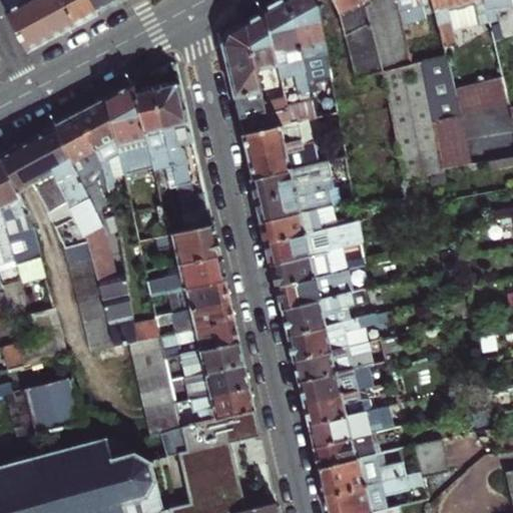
[(3,0),(6,10),(28,50),(76,24),(63,0),(3,0)]
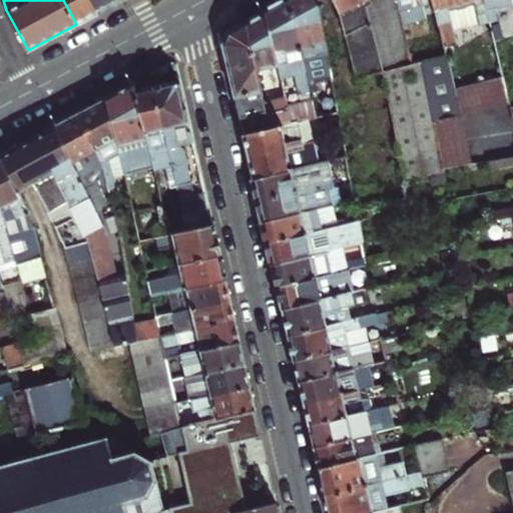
[(63,0),(76,24),(99,12),(92,0),(63,0)]
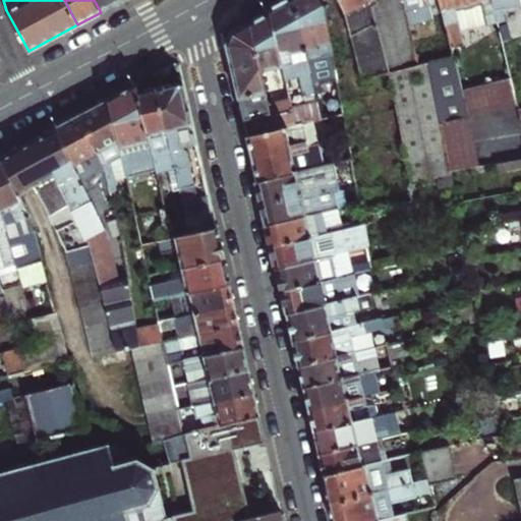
[(94,0),(101,12),(121,0),(94,0)]
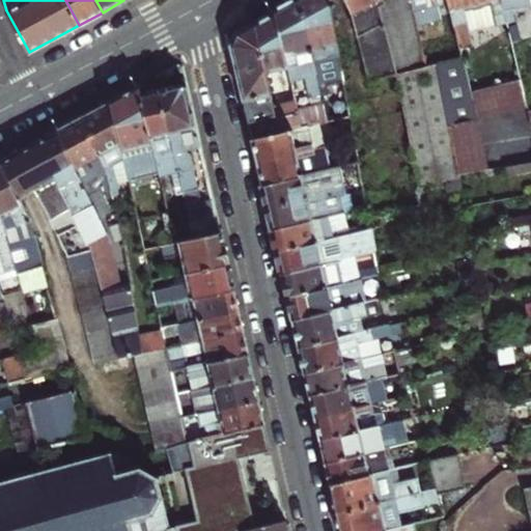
[(294,0),(275,10),(288,67),(291,80),(305,77),(308,91),(311,91),(312,96),(314,95),(317,105),(298,110),(299,111),(302,127),(319,122),(327,120),(320,94),(319,87),(298,0),(294,0)]
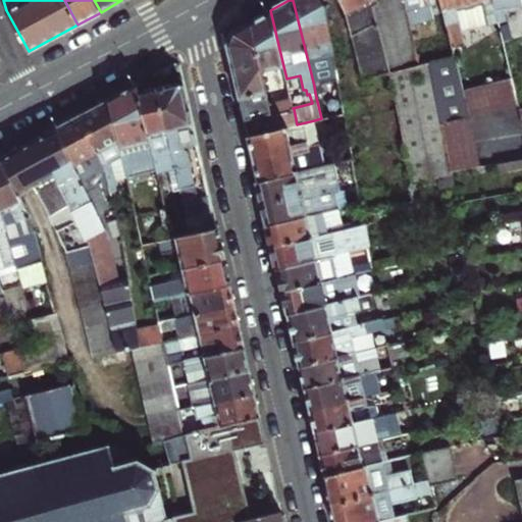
[(337,80),(324,5),(320,0),(293,0),(314,86),(321,84),(337,80)]
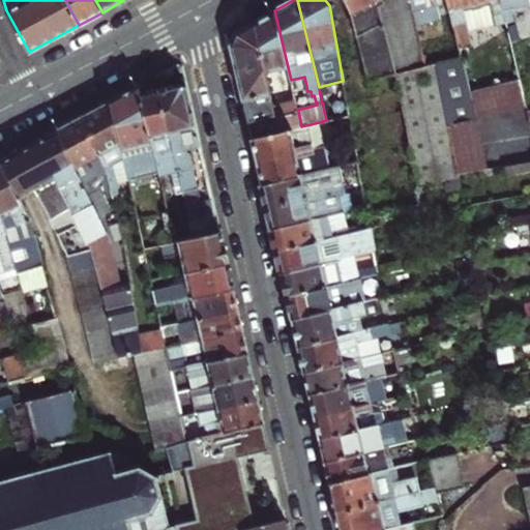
[(452,141),(449,124),(436,63),(436,62),(427,64),(417,25),(410,0),(344,0),(351,15),(367,82),(395,74),(418,183),(444,178),(459,175),(460,175),(457,157),(452,141)]
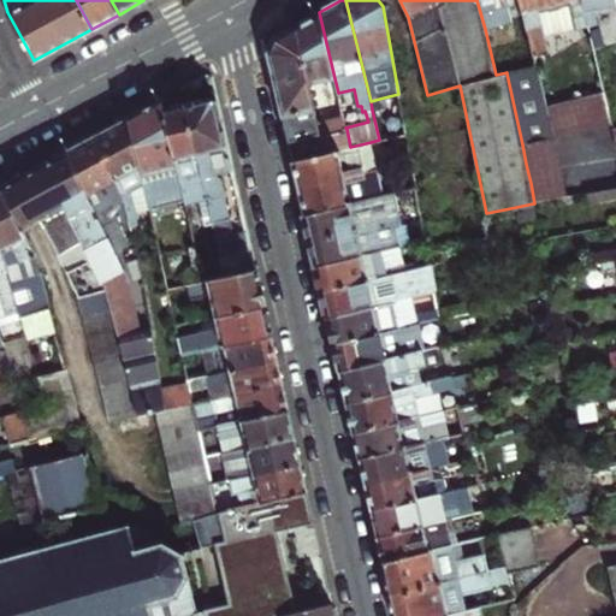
[(477,0),(485,29),(514,22),(513,18),(525,15),(520,0),(477,0)]
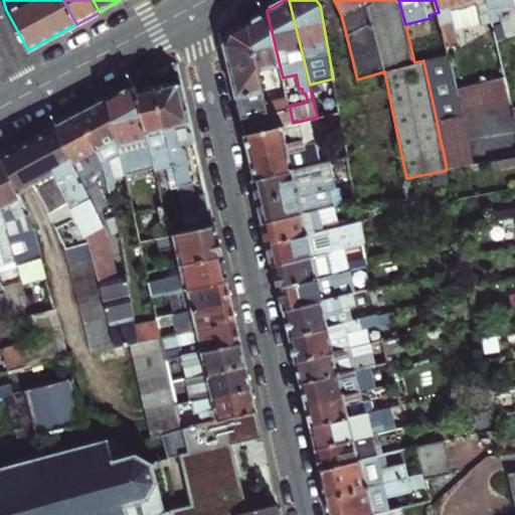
[(450,5),(473,0),(475,0),(481,23),(481,24),(492,22),(487,0),(435,0),(439,12),(447,46),(458,44),(455,29),(450,5)]
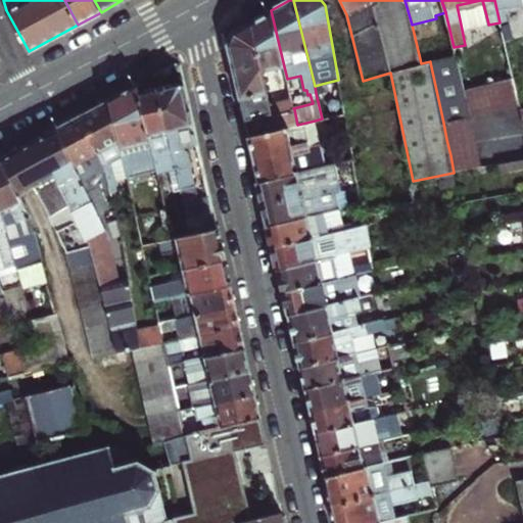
[(482,0),(480,0),(457,5),(462,30),(488,24),(482,0)]
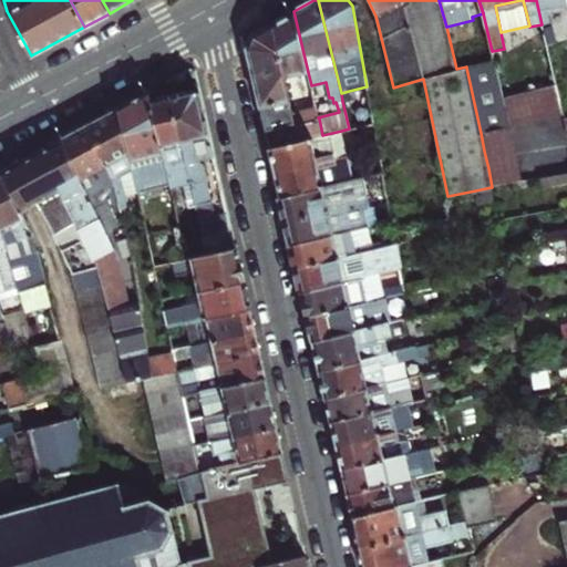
[(566,0),(536,0),(542,24),(548,22),(547,14),(546,9),(563,4),(563,8),(566,10),(566,9),(566,0)]
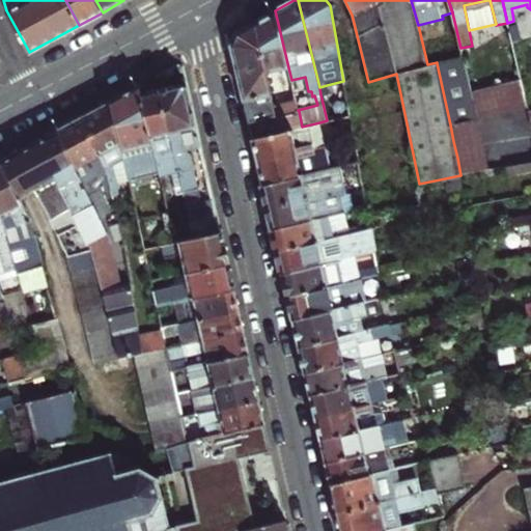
[(511,8),(512,14),(530,9),(527,7),(527,4),(511,8)]
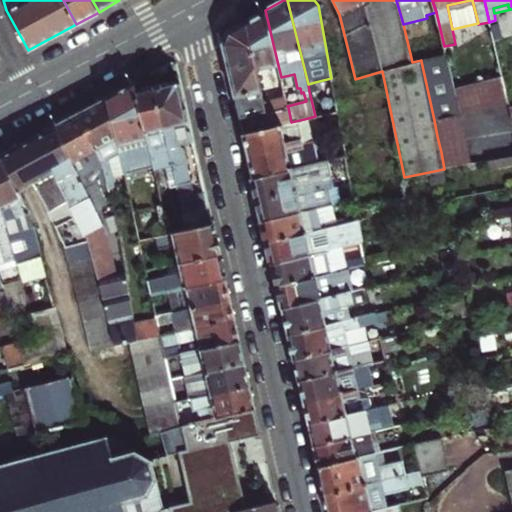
[(256,70),(278,65),(265,10),(245,22),(256,70)]
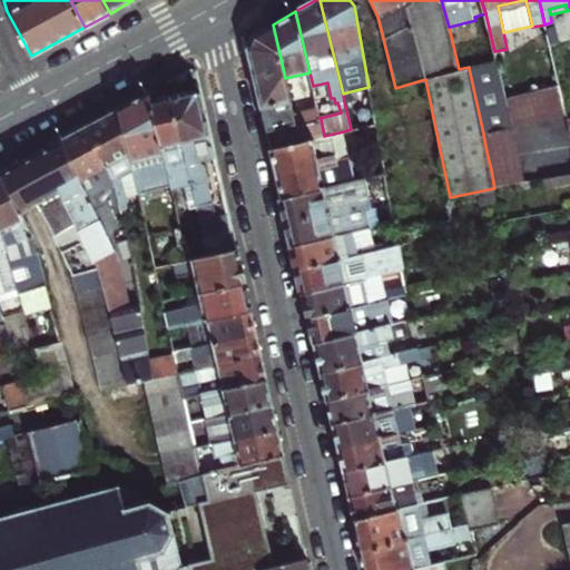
[(551,22),(544,25),(548,39),(554,38),(551,22)]
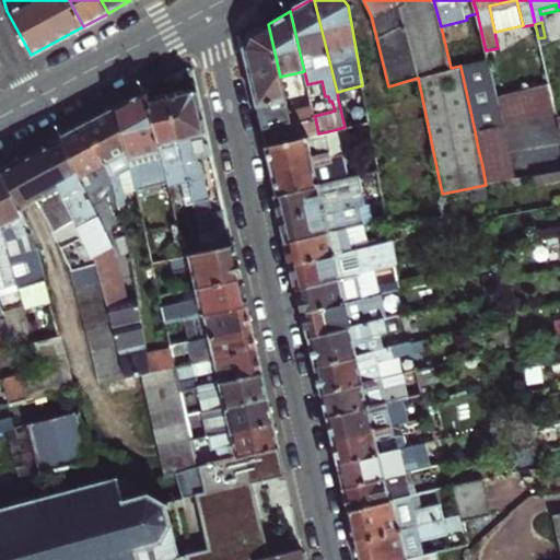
[(244,47),(263,128),(291,121),(290,117),(289,111),(286,100),(280,77),(268,24),(249,34),(244,47)]
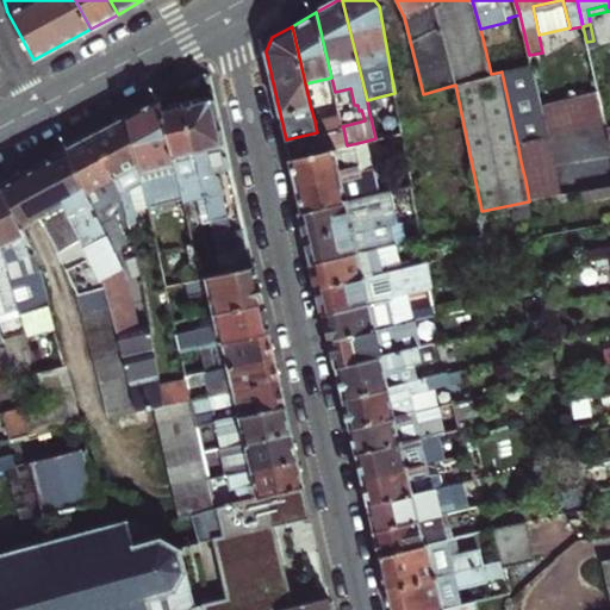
[(502,73),(517,143),(549,137),(548,136),(541,104),(531,66),(502,73)]
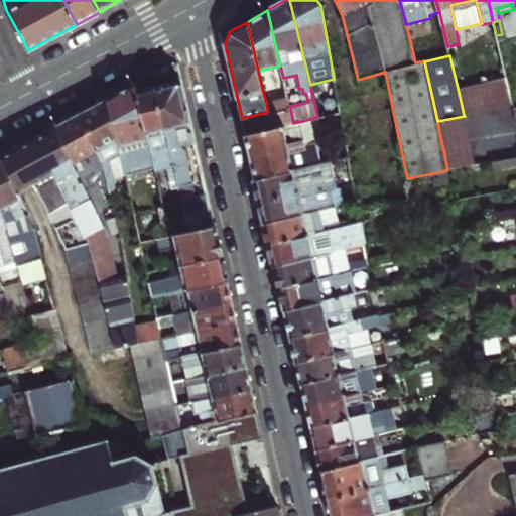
[(512,103),(506,77),(490,81),(458,88),(464,115),(512,103)]
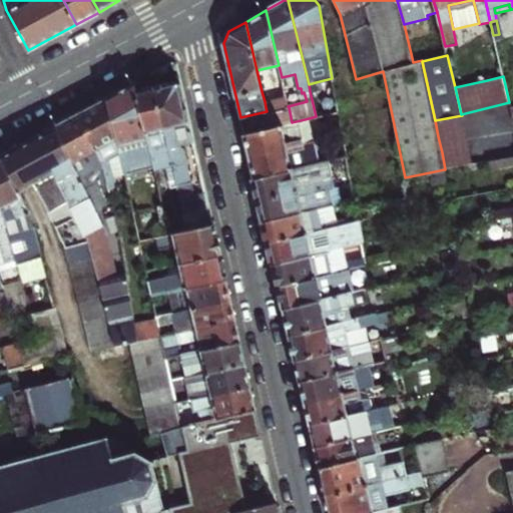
[(182,212),(209,206),(205,191),(194,194),(184,148),(178,145),(194,141),(181,84),(175,80),(154,84),(177,187),(182,212)]
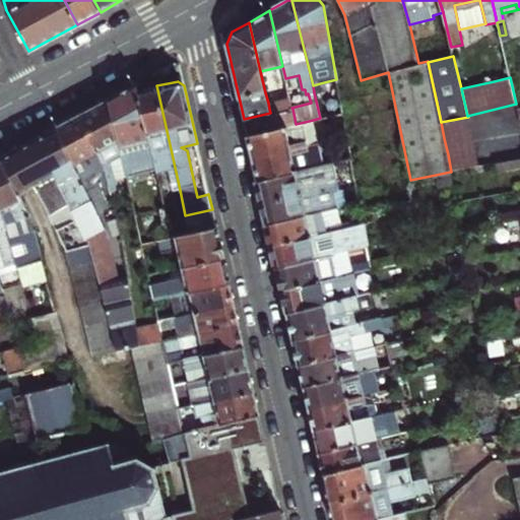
[(155,169),(138,90),(136,82),(108,99),(120,146),(126,175),(126,177),(155,169)]
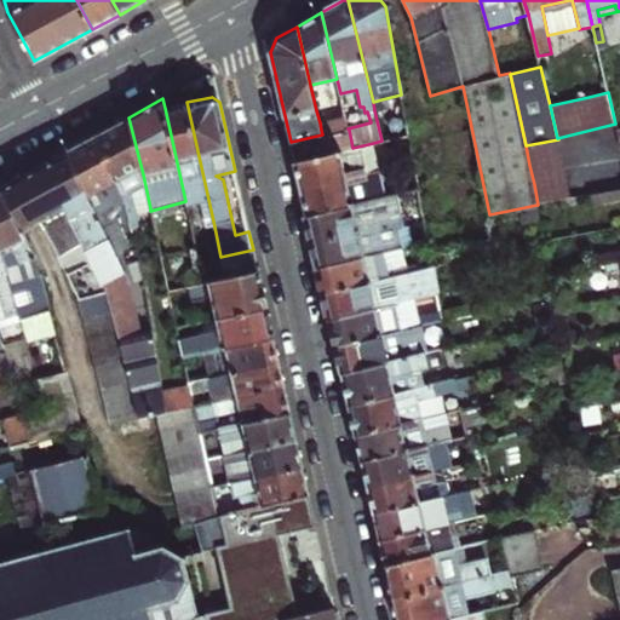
[(382,99),(373,102),(374,110),(384,109),(382,99)]
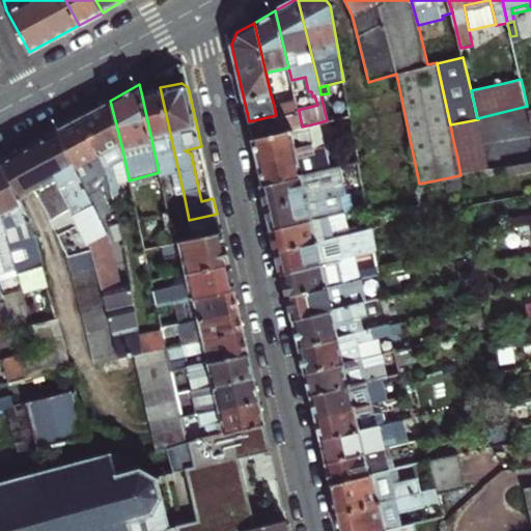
[(160,87),(141,92),(159,172),(160,175),(171,173),(176,195),(184,194),(160,87)]
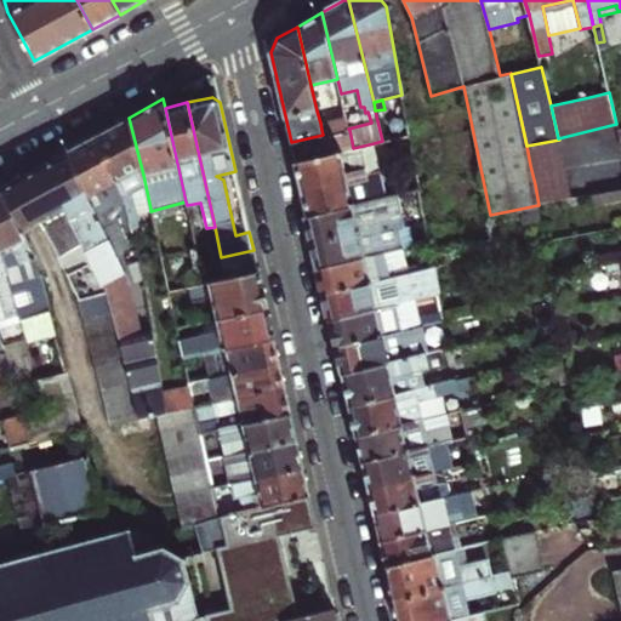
[(348,129),(346,115),(320,123),(322,130),(335,126),(336,132),(349,130),(348,129)]
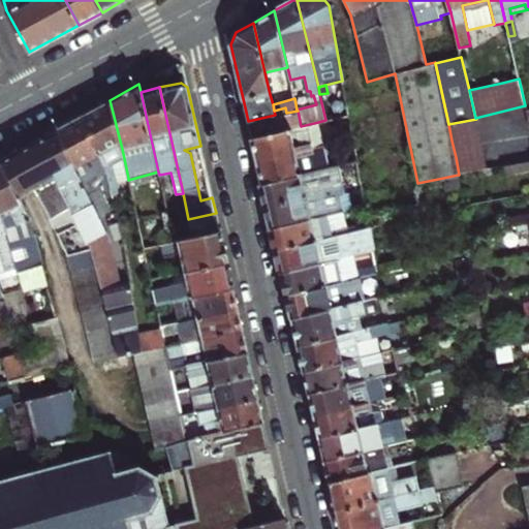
[(128,178),(122,149),(110,100),(82,116),(105,166),(114,200),(115,201),(120,200),(117,187),(119,187),(118,180),(128,178)]
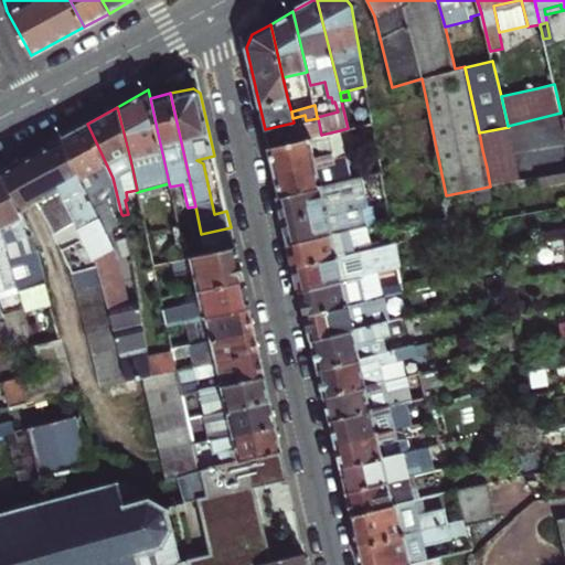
[(265,129),(268,147),(321,135),(318,118),(306,120),(305,115),(292,118),(294,123),(265,129)]
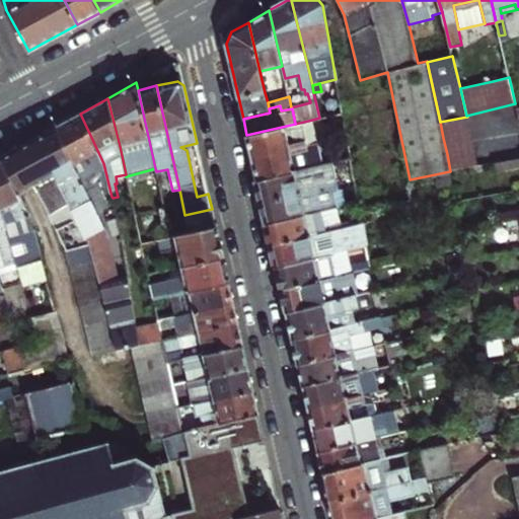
[(112,197),(103,163),(80,114),(56,126),(86,190),(97,187),(100,200),(112,197)]
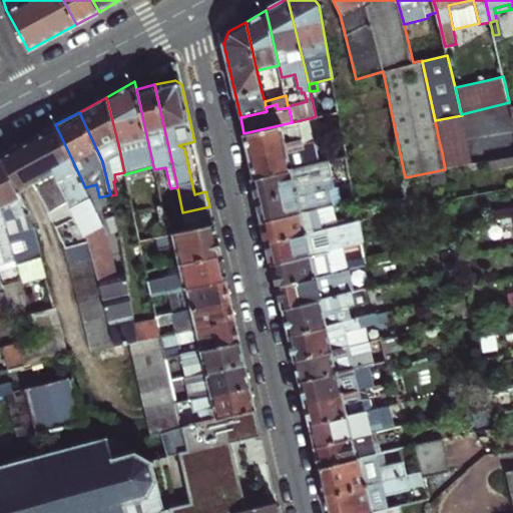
[(471,164),(462,115),(435,120),(438,136),(442,152),(445,169),(471,164)]
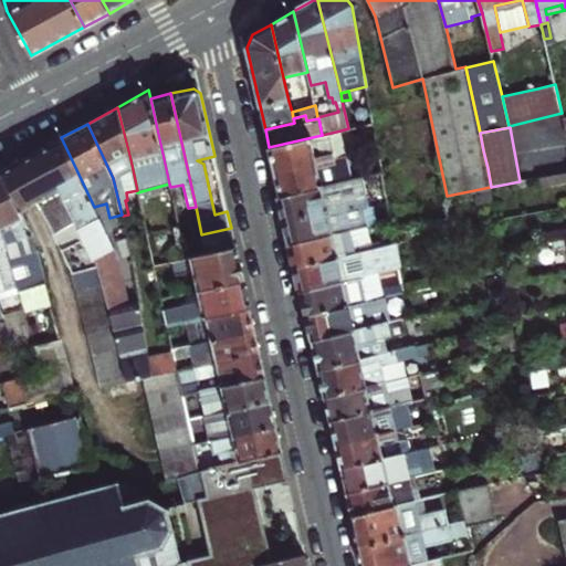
[(274,171),(346,156),(341,130),(322,135),(269,147),(274,171)]
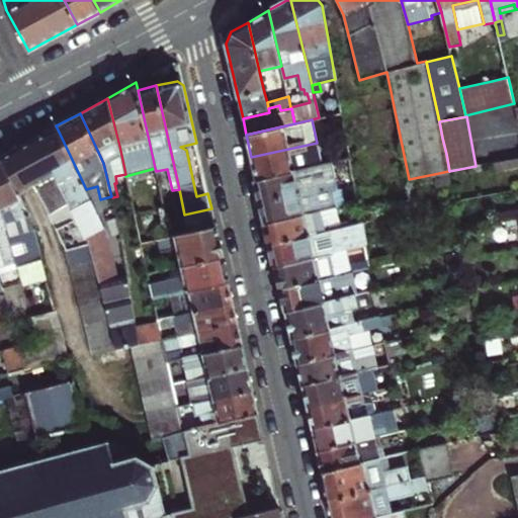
[(58,210),(70,202),(77,199),(79,204),(91,198),(86,189),(56,125),(35,137),(13,149),(32,184),(34,183),(52,213),(58,210)]
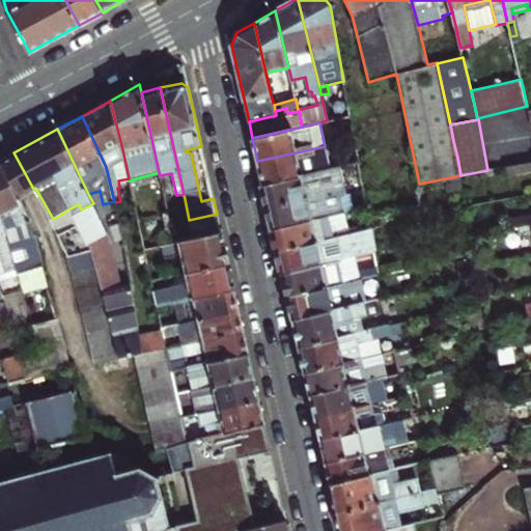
[(257,161),(262,184),(330,168),(325,146),(257,161)]
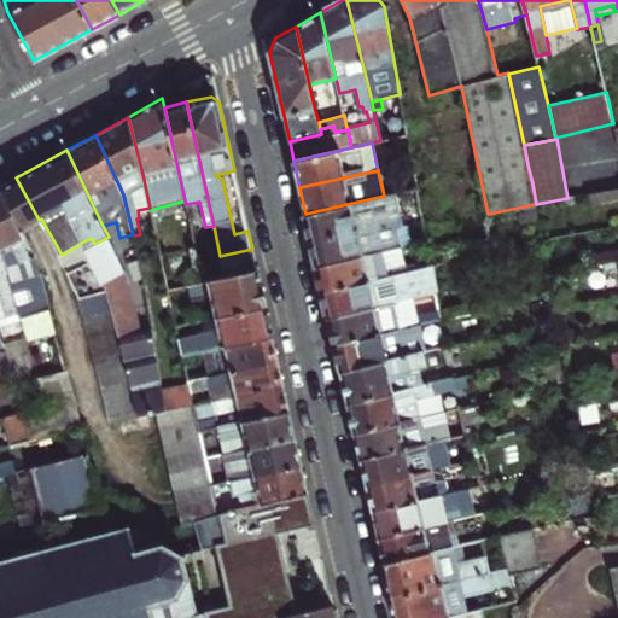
[(39,220),(16,178),(0,185),(23,228),(39,220)]
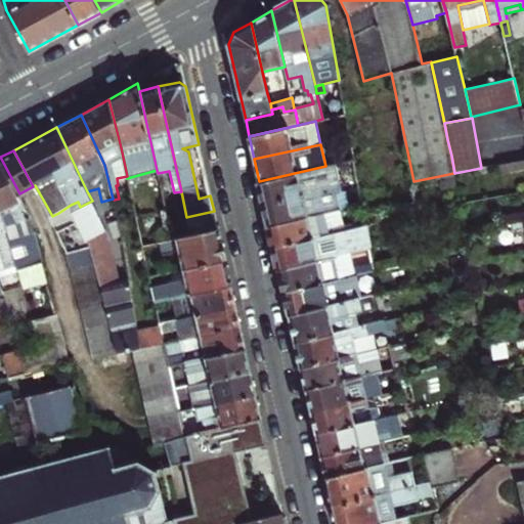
[(0,211),(1,214),(17,270),(23,288),(46,281),(33,231),(32,215),(19,193),(0,157),(0,211)]
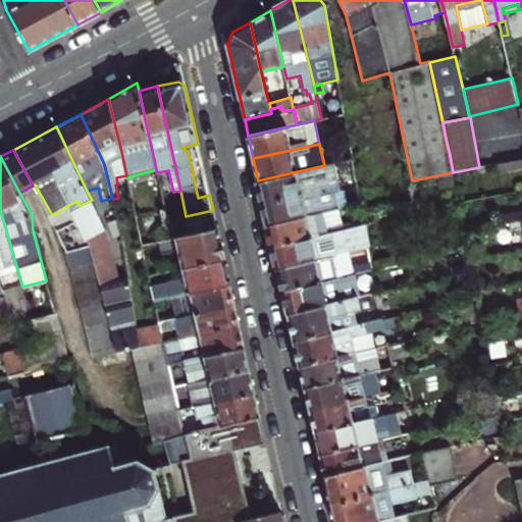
[(521,159),(498,164),(499,172),(521,167),(521,159)]
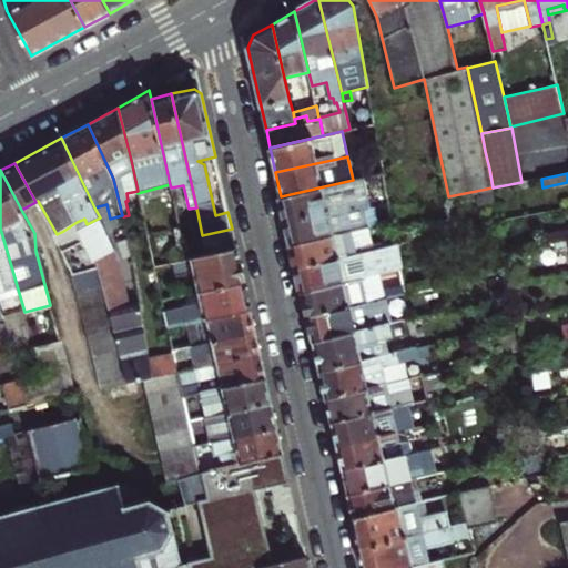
[(353,180),(281,196),(286,221),(368,201),(363,178),(353,180)]
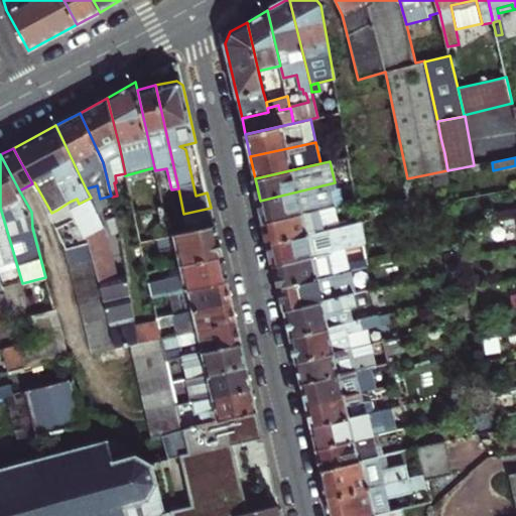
[(446,170),(432,173),(435,184),(448,181),(446,170)]
